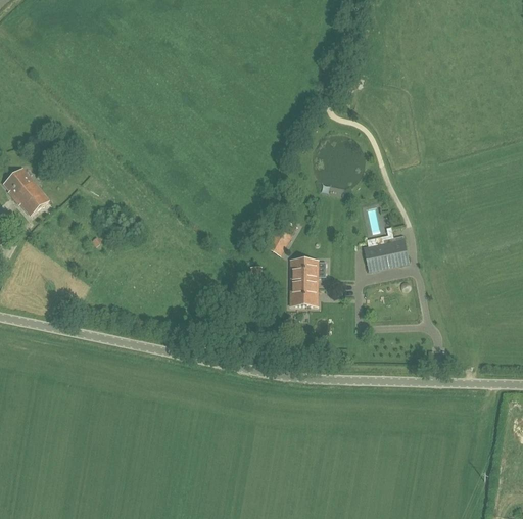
[(17,197),(36,183),(22,167),(4,181),(17,197)]
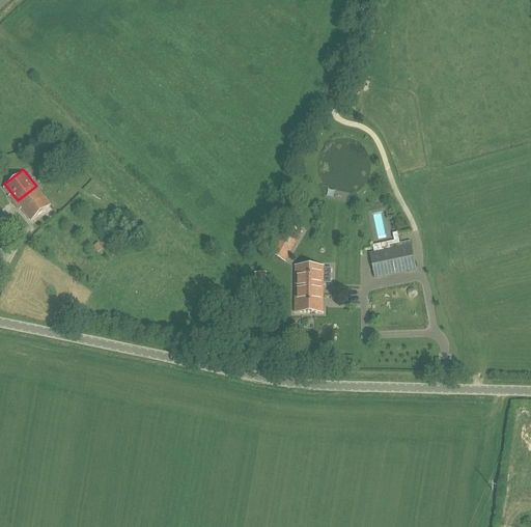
[(50,202),(36,186),(18,200),(31,217),(50,202)]
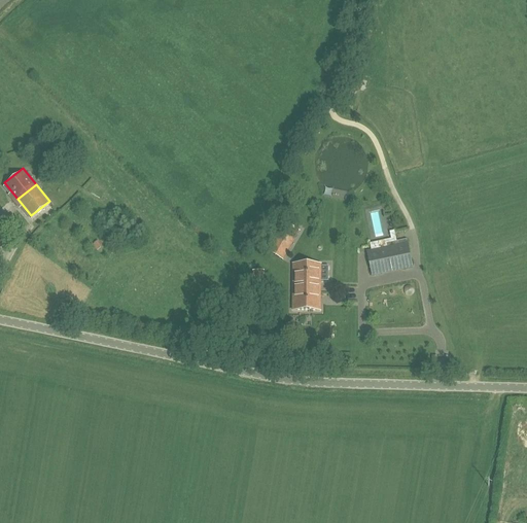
[(297,203),(291,198),(286,205),(293,210),(297,203)]
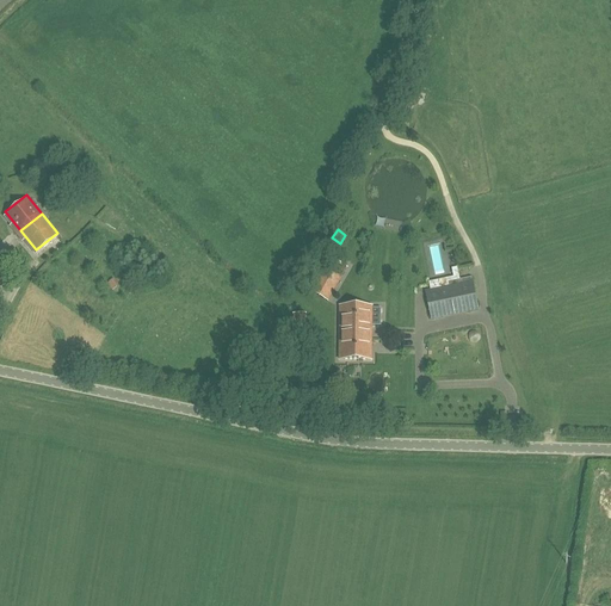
[(328,296),(346,261),(329,252),(310,286),(328,296)]
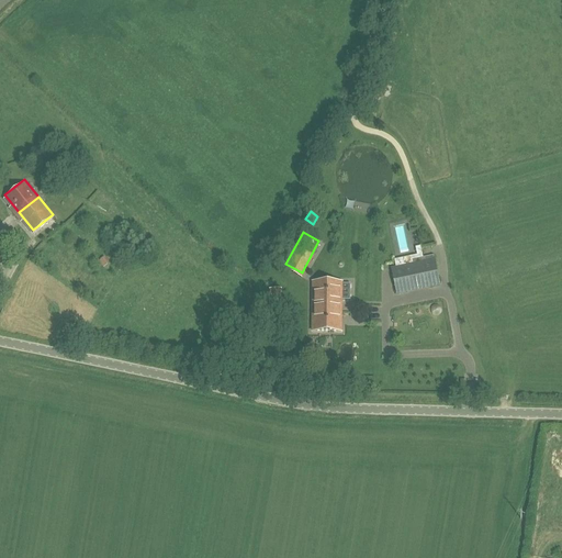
[(435,256),(391,265),(396,291),(440,282),(435,256)]
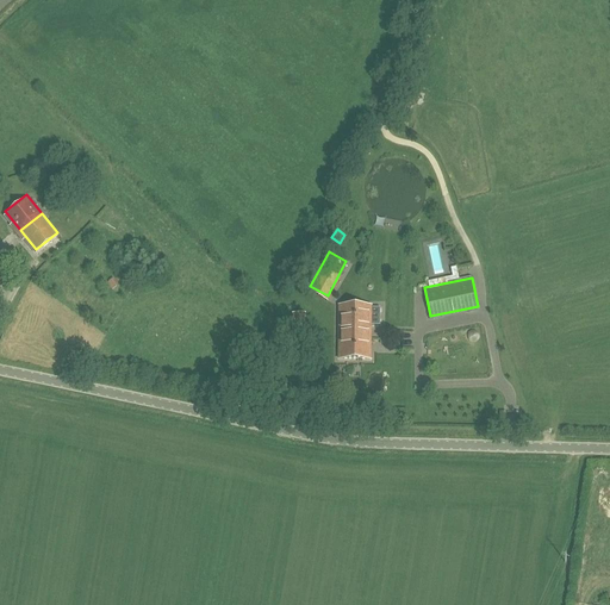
[(340,355),(371,355),(372,303),(340,301),(340,355)]
